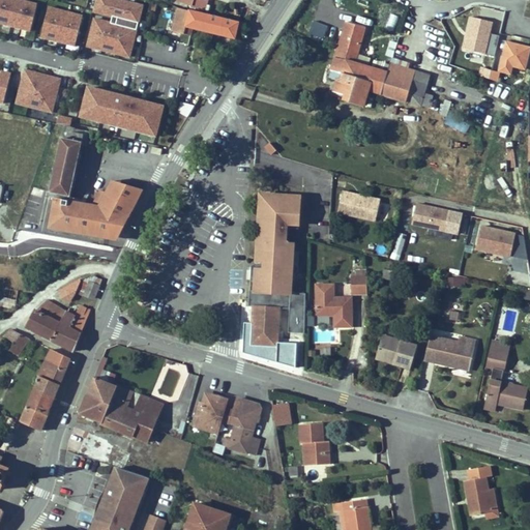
[(31,0),(0,0),(0,19),(25,26),(31,0)]
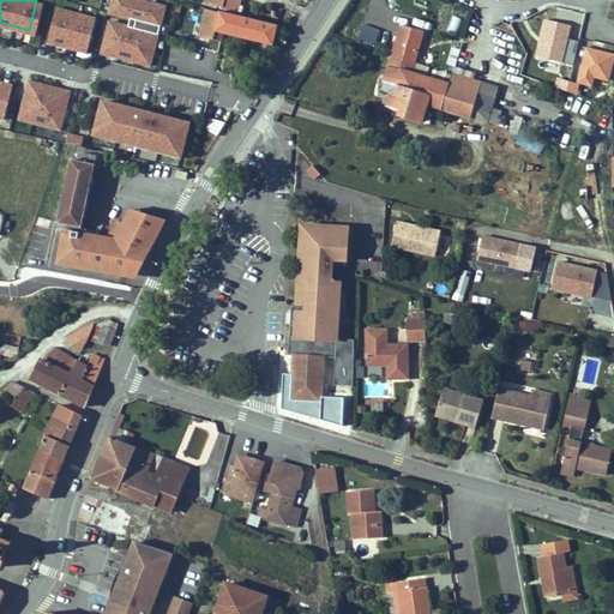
[(158,2),(150,0),(104,0),(102,8),(126,14),(124,22),(102,17),(94,48),(143,61),(158,2)]
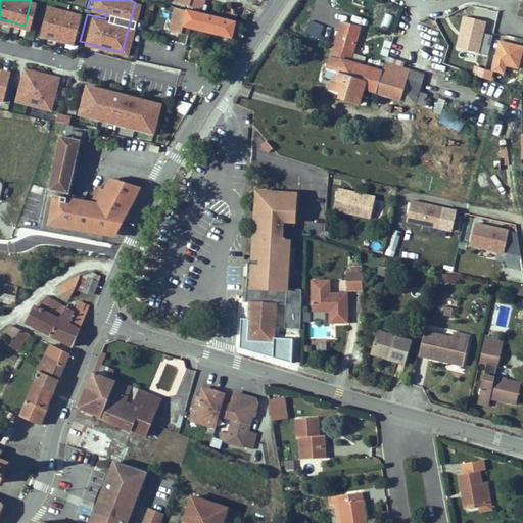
[(76,11),(42,3),(35,32),(67,41),(76,11)]
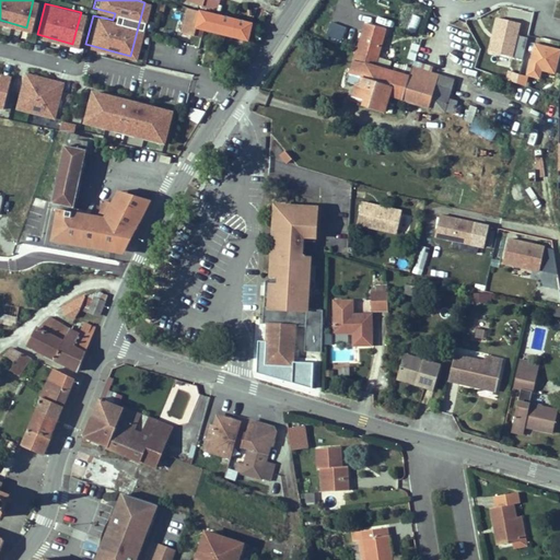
[(245,21),(179,3),(173,30),(194,35),(197,25),(240,36),(245,21)]
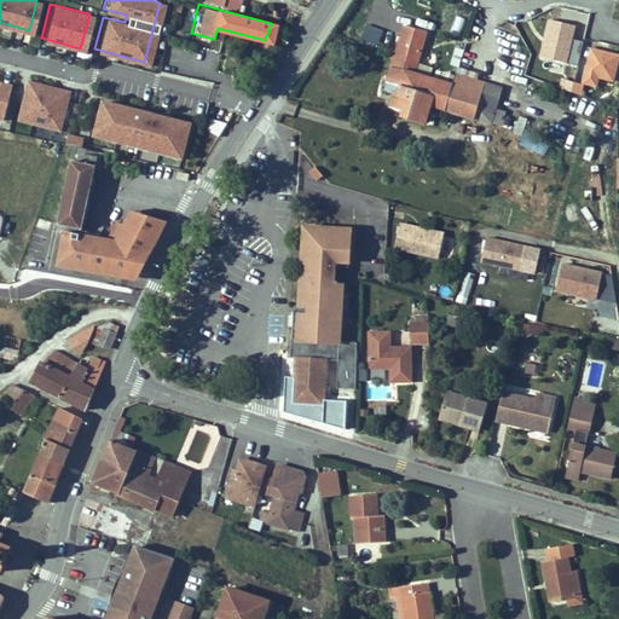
[(450,87),(447,97),(429,91),(409,84),(418,48),(397,42),(377,102),(387,105),(424,116),(469,129),(492,99),(450,87)]
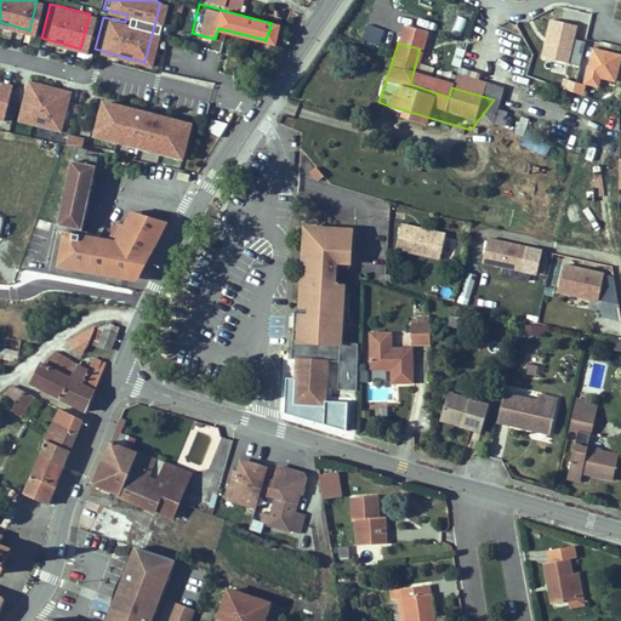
[(619,64),(590,57),(581,93),(594,96),(597,87),(613,91),(619,64)]
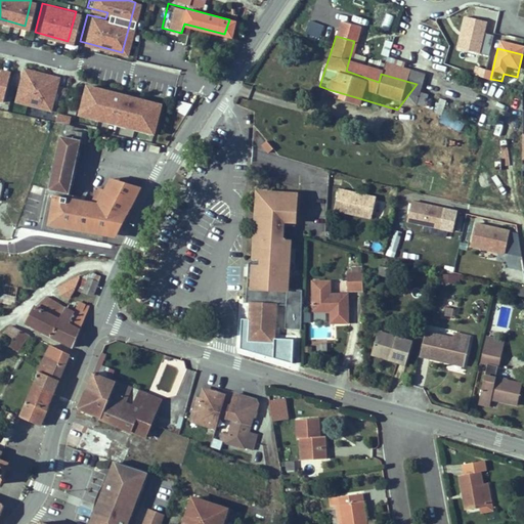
[(53,74),(19,64),(10,96),(45,105),(53,74)]
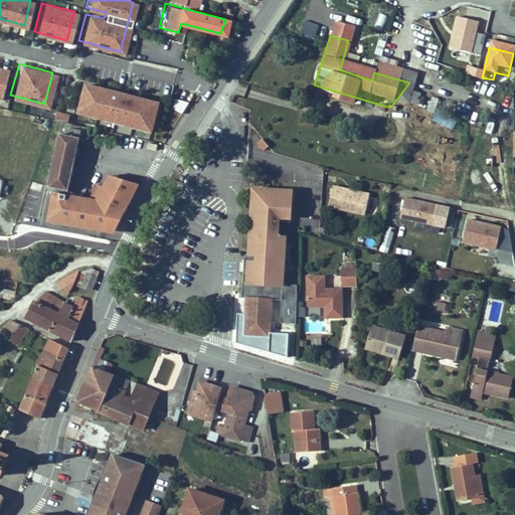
[(359,67),(357,75),(372,80),(374,72),(359,67)]
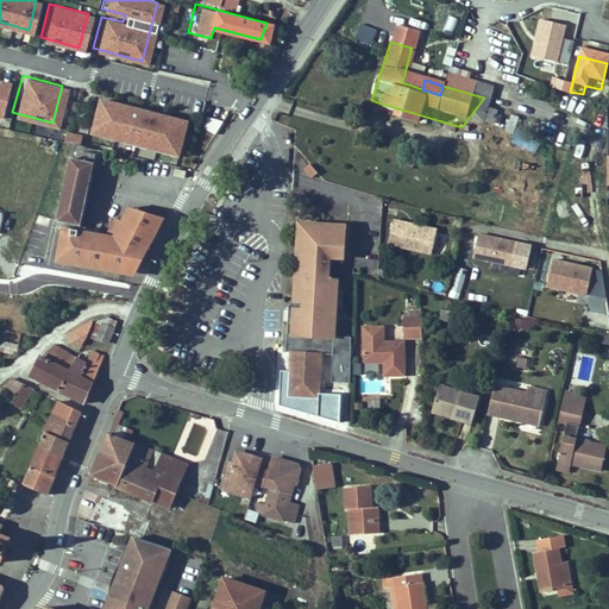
[(180,117),(94,95),(86,129),(170,150),(180,117)]
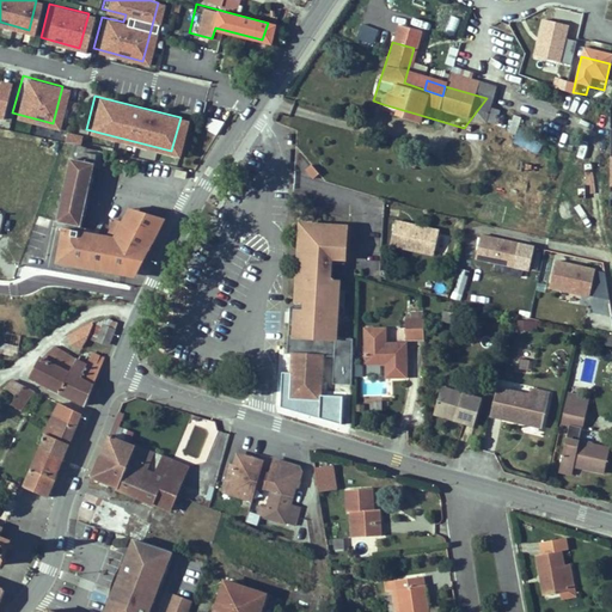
[(479,133),(490,99),(487,98),(464,128),(479,133)]
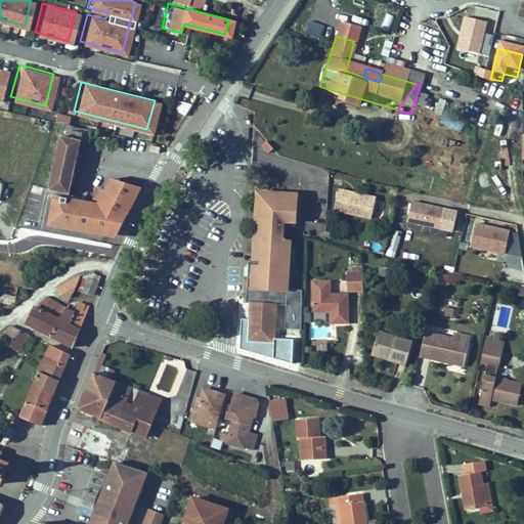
[(335,110),(354,114),(359,98),(328,89),(323,100),(336,104),(335,110)]
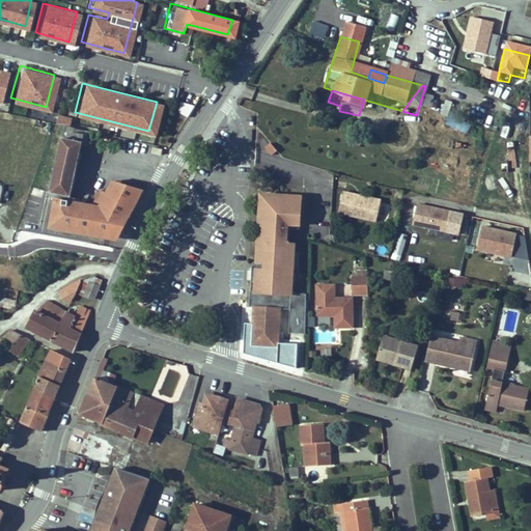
[(190,117),(193,106),(180,102),(177,114),(190,117)]
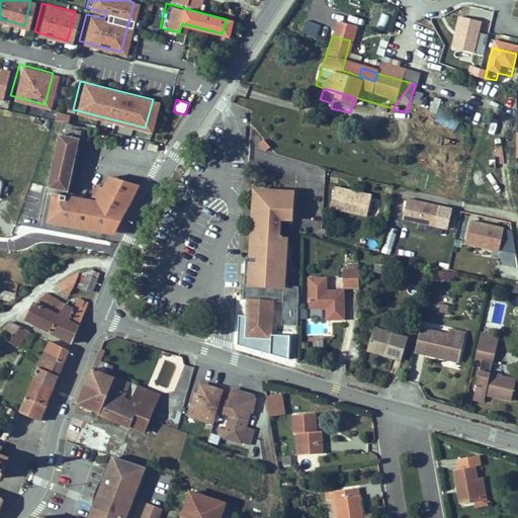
[(456,131),(460,118),(438,109),(434,122),(456,131)]
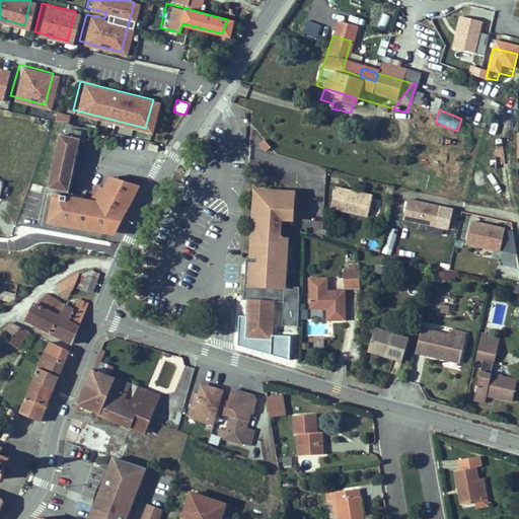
[(70,124),(71,116),(58,113),(57,122),(70,124)]
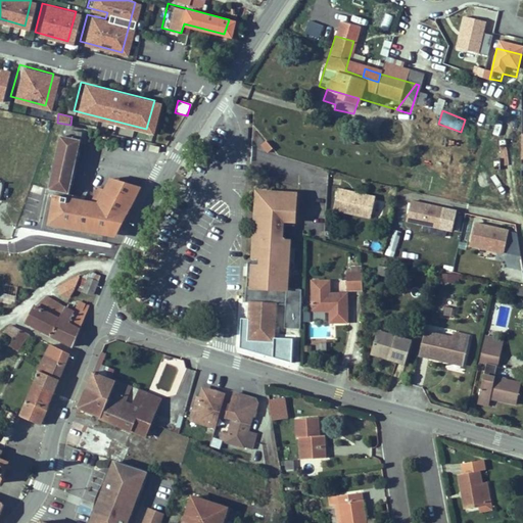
[(84,133),(63,129),(50,189),(70,193),(84,133)]
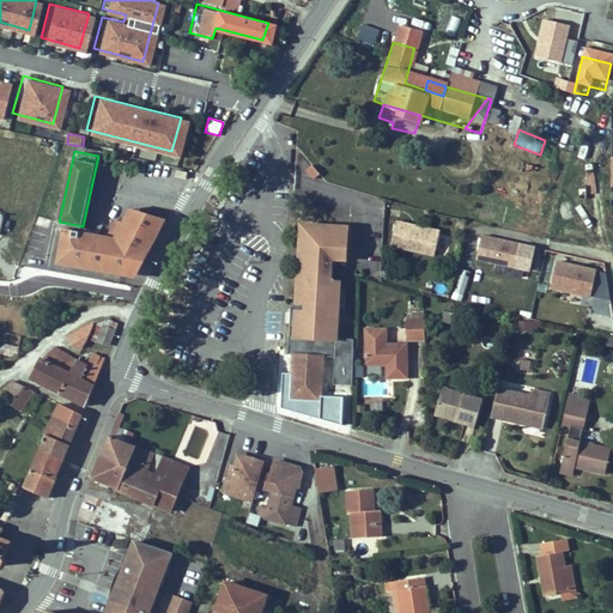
[(65,230),(60,260),(140,275),(168,220),(132,211),(125,224),(117,222),(110,238),(65,230)]
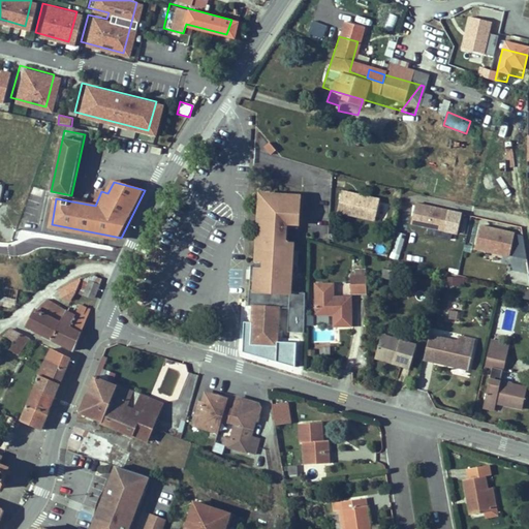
[(33,188),(32,194),(42,196),(43,190),(33,188)]
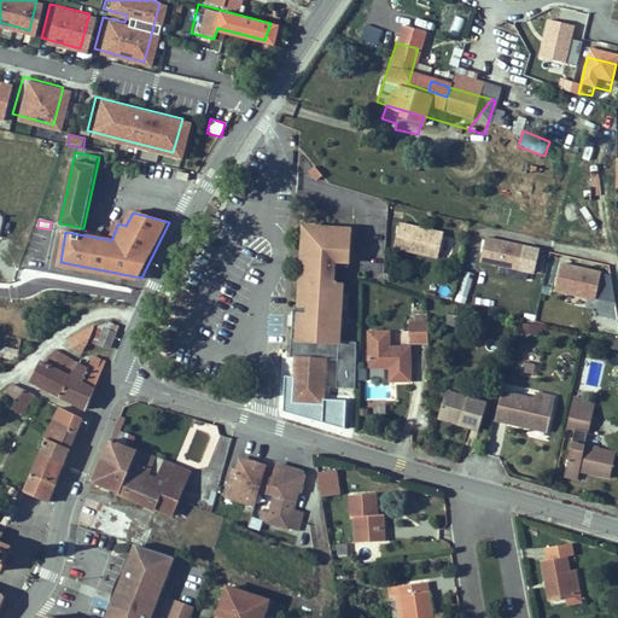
[(299,328),(297,338),(340,342),(342,319),(349,319),(350,292),(343,292),(344,284),(336,284),(337,267),(350,267),(353,228),(305,225),(299,305),(308,305),(307,315),(303,320),(299,326),(299,328)]
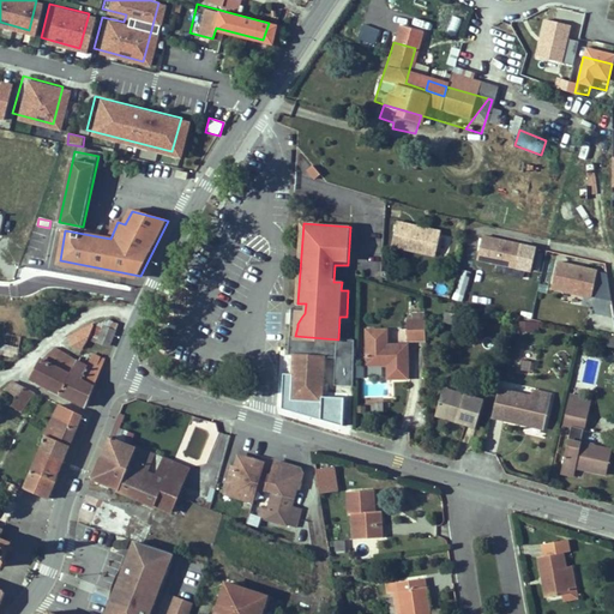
[(409,232),(393,228),(389,252),(432,263),(438,239),(426,235),(425,239),(409,235),(409,232)]
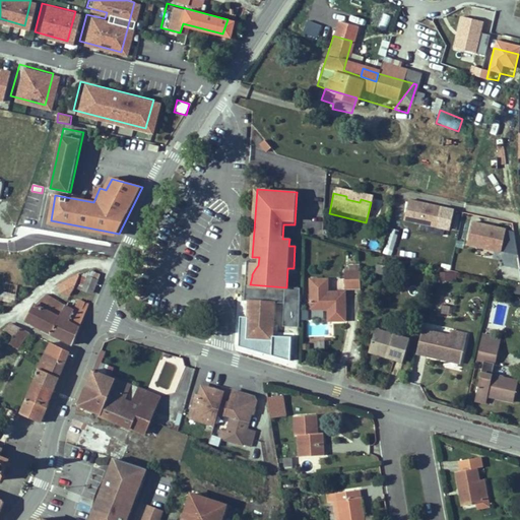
[(455,211),(408,201),(404,222),(451,233),(455,211)]
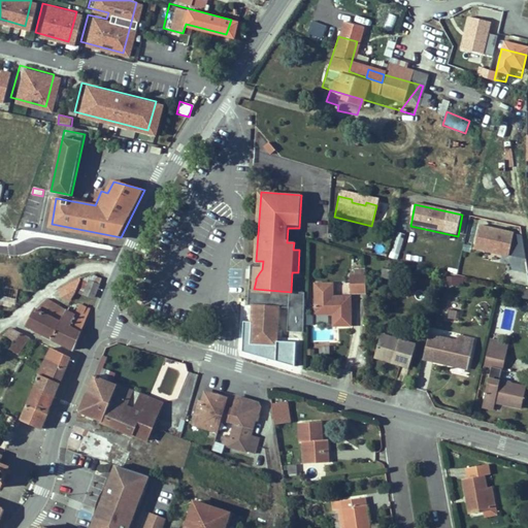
[(516,232),(480,225),(474,250),(510,258),(516,232)]
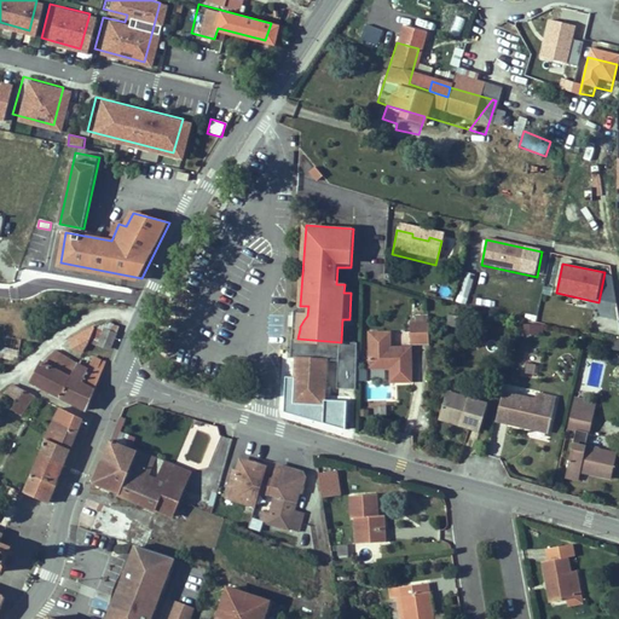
[(458,298),(468,300),(475,275),(464,271),(458,298)]
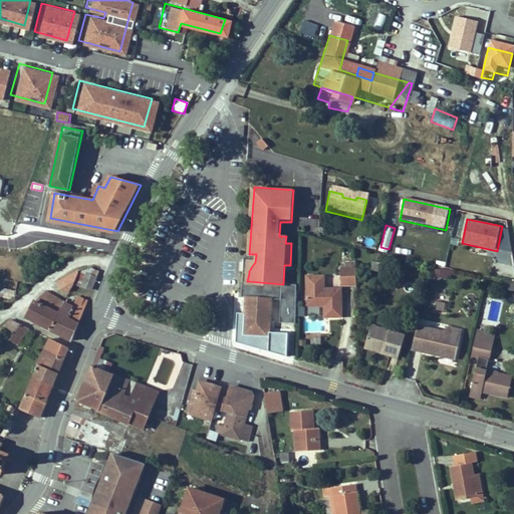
[(379,272),(380,263),(371,262),(370,271),(379,272)]
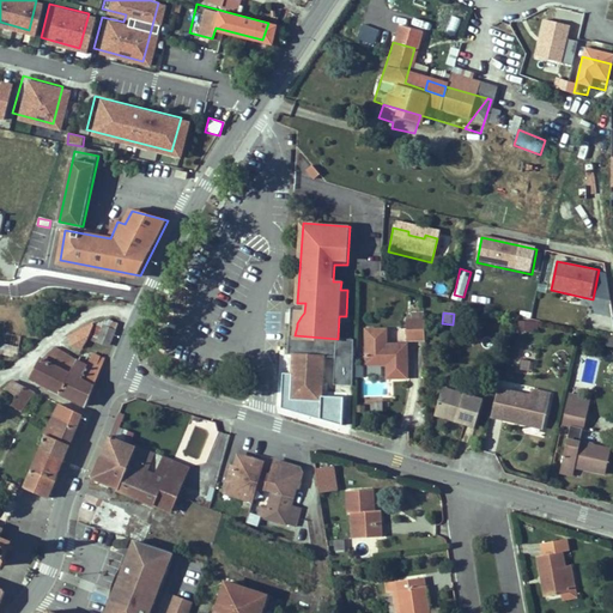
[(99,338),(105,323),(93,319),(87,332),(99,338)]
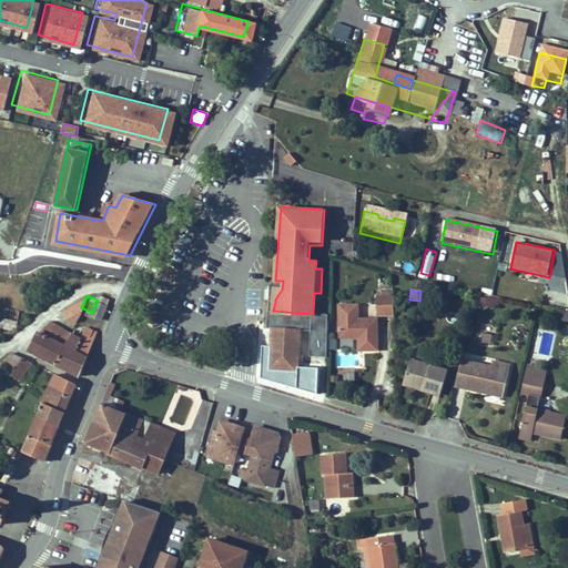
[(498,306),(498,296),(479,297),(480,307),(498,306)]
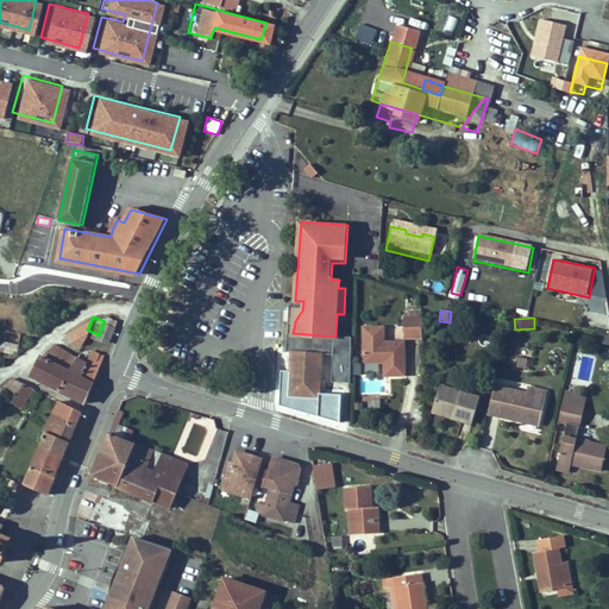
[(0,333),(12,337),(14,326),(0,322),(0,333)]
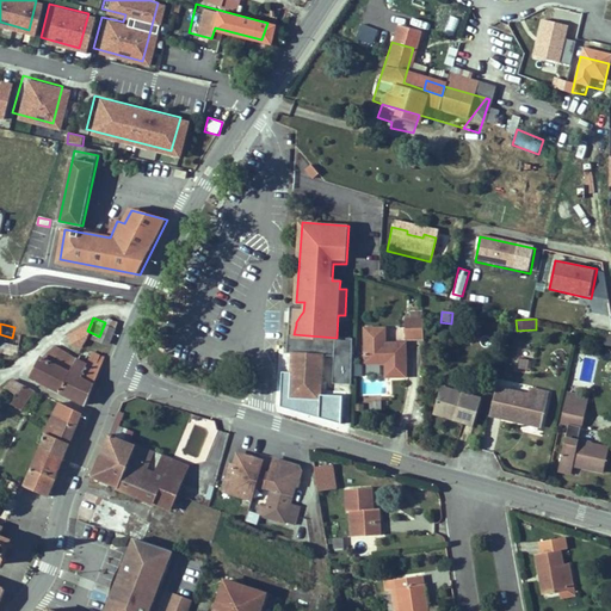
[(399,331),(399,351),(419,351),(419,331),(399,331)]
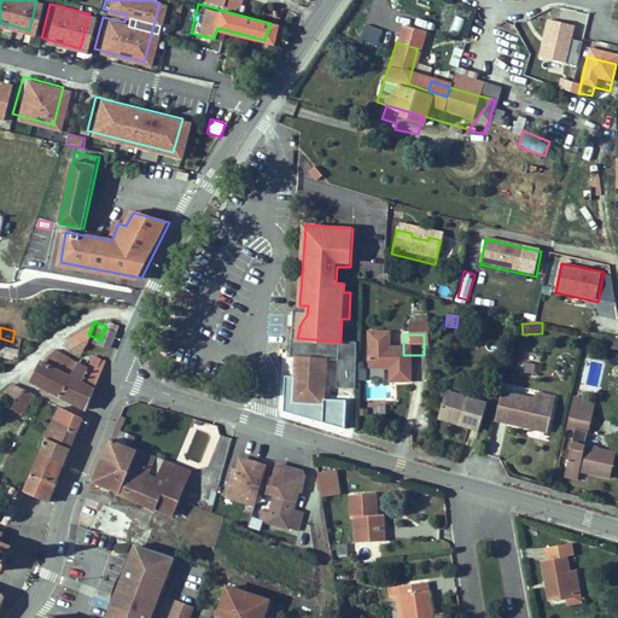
[(50,386),(65,351),(47,339),(38,348),(24,371),(50,386)]
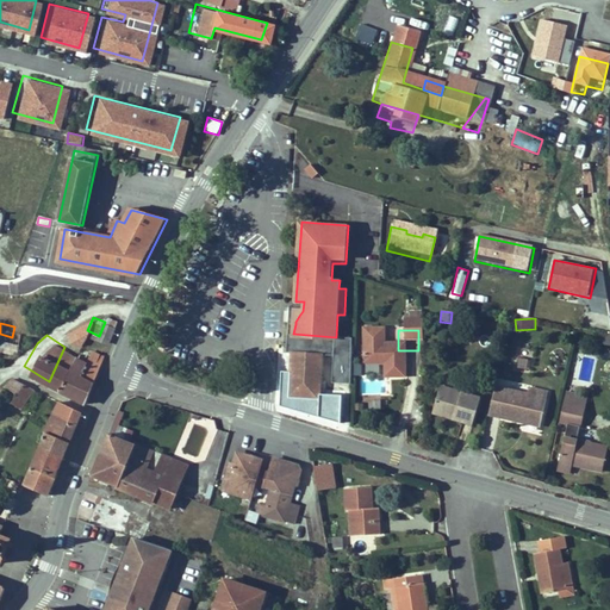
[(358,340),(358,355),(358,377),(378,377),(379,390),(400,388),(399,354),(378,355),(371,355),(371,340),(358,340)]
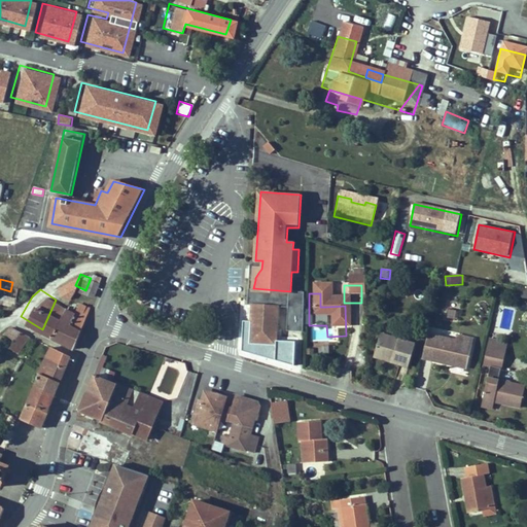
[(66,305),(51,336),(62,342),(79,304),(69,297),(66,305)]
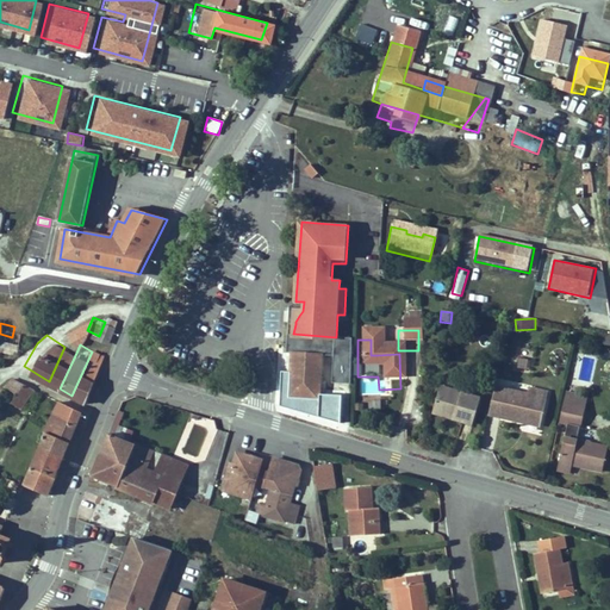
[(60,388),(76,353),(64,347),(49,381),(60,388)]
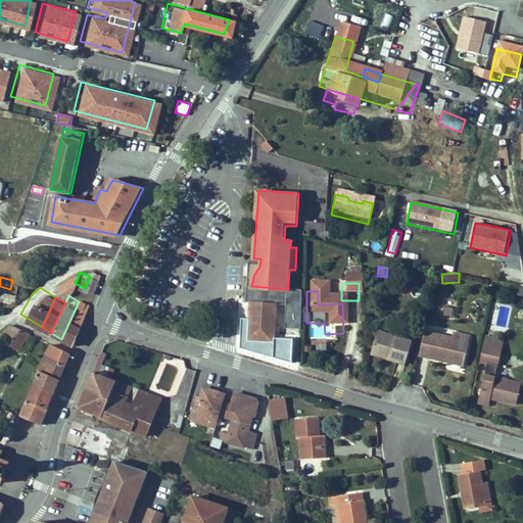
[(251,302),(248,341),(274,343),(277,304),(251,302)]
